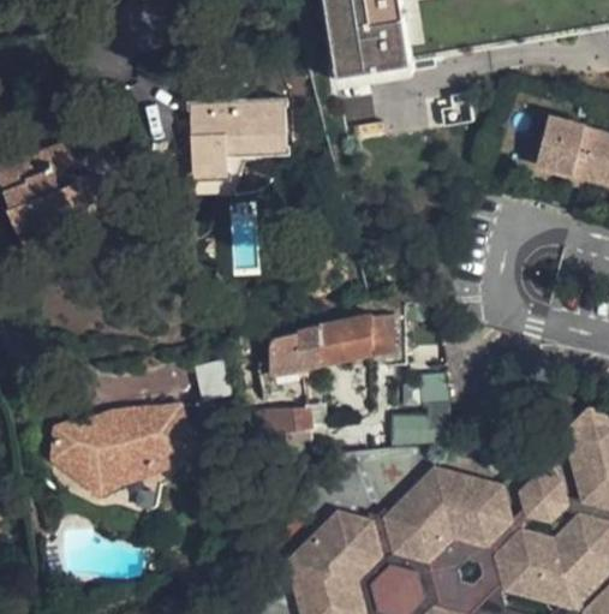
[(608,0),(322,0),(335,78),(409,66),(396,0),(608,0)]
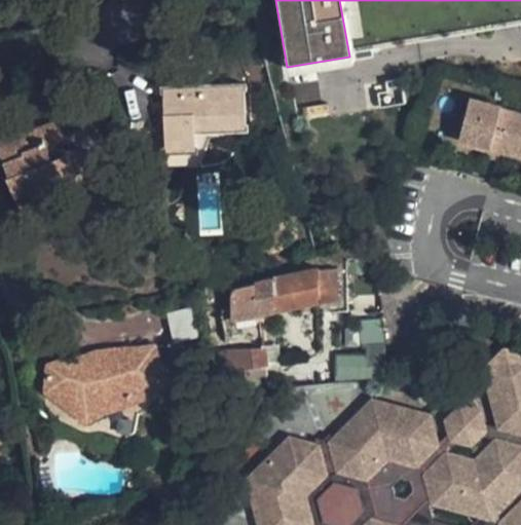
[(350,64),(349,57),(287,67),(289,74),(350,64)]
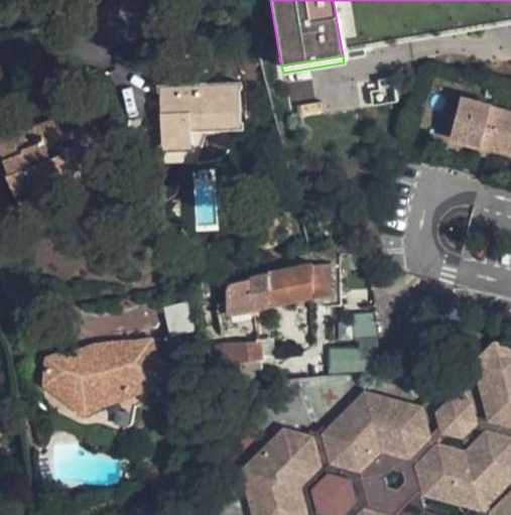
[(184,146),(183,126),(234,125),(233,86),(155,90),(157,147),(184,146)]
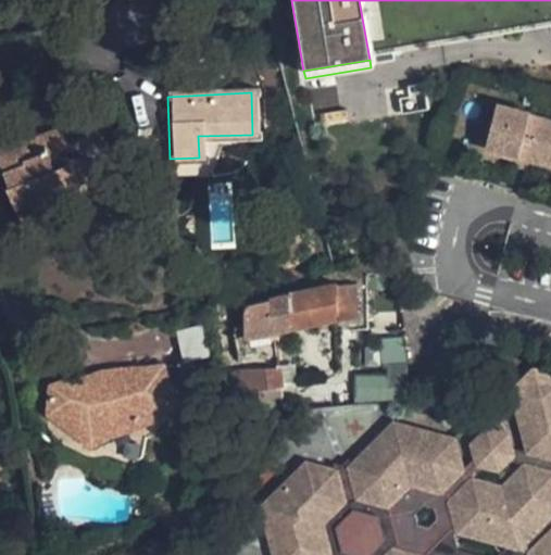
[(550,117),(501,105),(490,150),(501,152),(524,159),(526,149),(538,151),(536,161),(550,164),(550,117)]
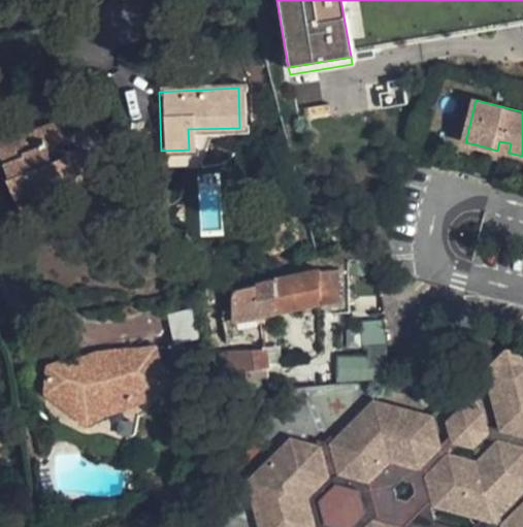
[(0,166),(5,177),(64,155),(74,151),(64,123),(57,126),(56,121),(13,136),(7,122),(0,124),(0,166)]
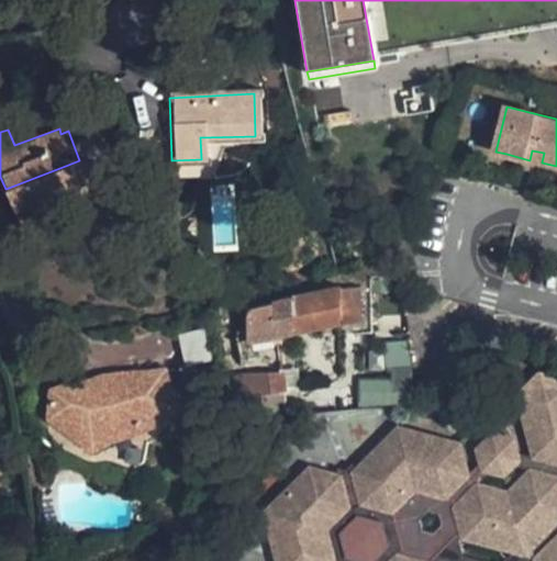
[(542,163),(544,153),(532,150),(530,160),(527,170),(539,172),(542,163)]
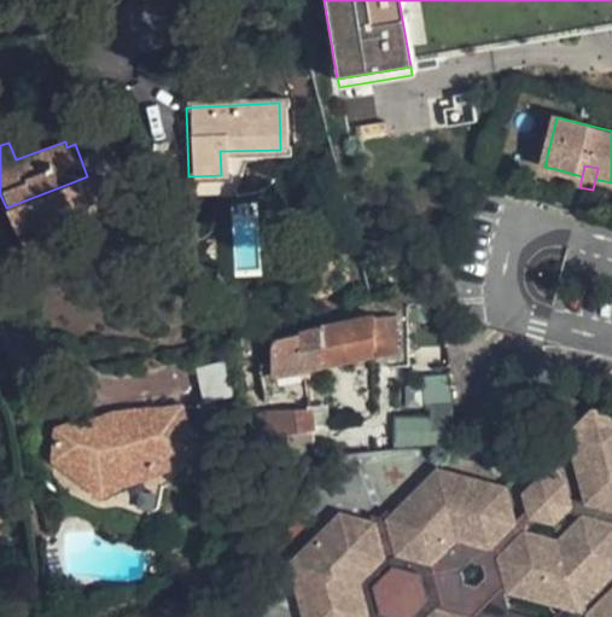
[(12,234),(22,256),(105,221),(87,176),(75,181),(86,215),(42,232),(39,223),(12,234)]
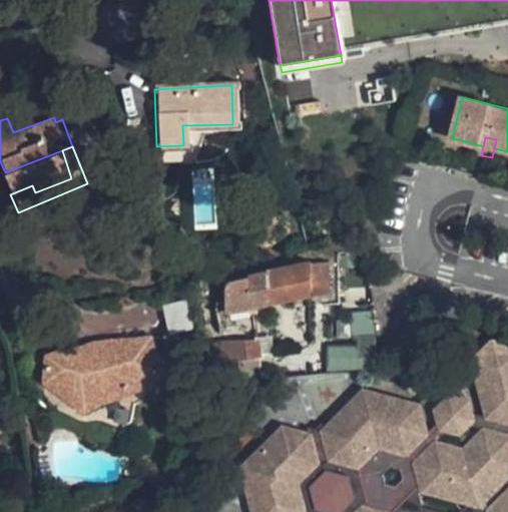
[(10,194),(32,185),(35,192),(71,178),(62,150),(5,172),(2,173),(10,194)]
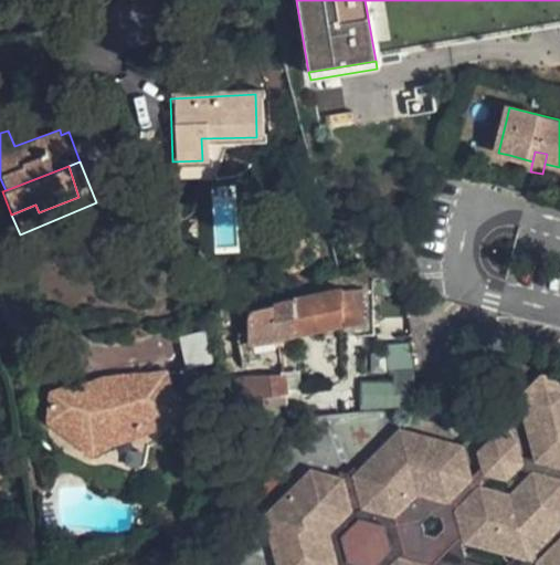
[(205,166),(173,167),(173,179),(205,178),(205,166)]
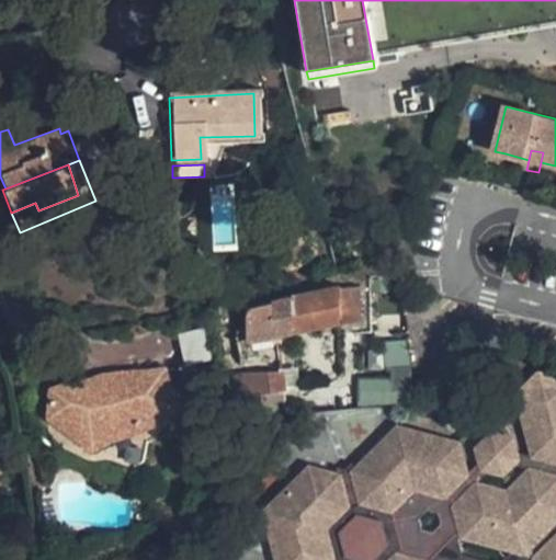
[(244,308),(245,345),(261,342),(295,334),(336,327),(360,326),(359,289),(336,290),(244,308)]
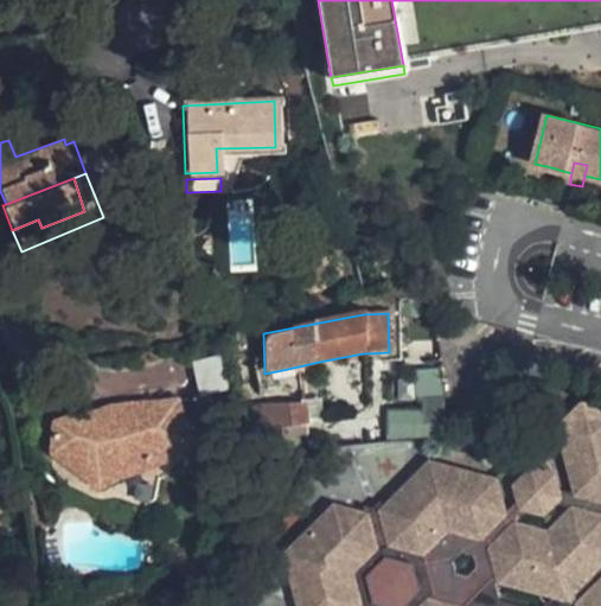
[(319,362),(282,370),(286,382),(294,381),(321,375),(319,362)]
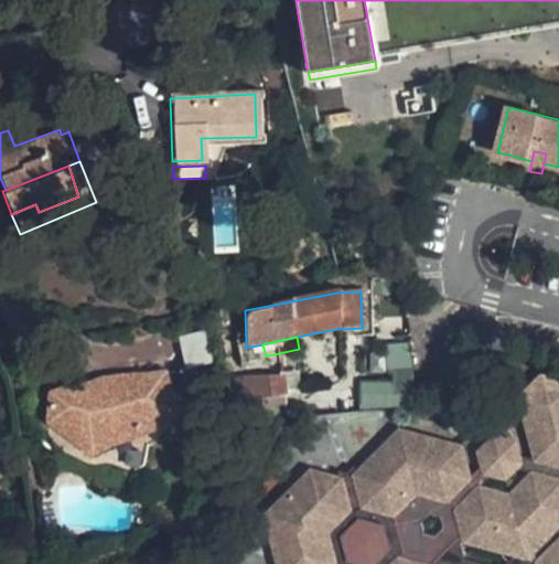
[(88,456),(99,456),(110,446),(124,442),(148,432),(175,416),(162,370),(139,372),(121,373),(100,375),(92,378),(82,381),(73,384),(53,387),(43,392),(33,405),(41,424),(57,436),(88,456)]
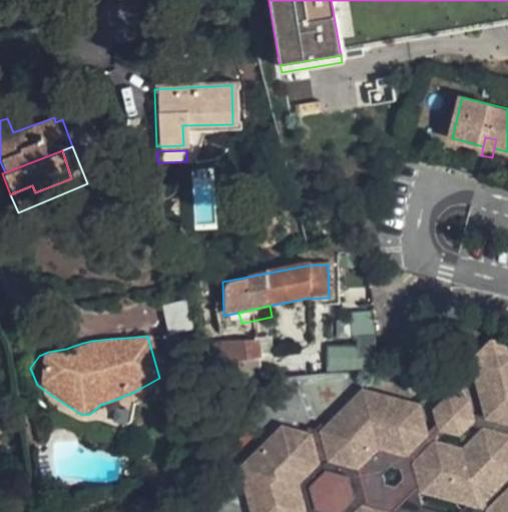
[(224,338),(224,364),(260,364),(259,339),(224,338)]
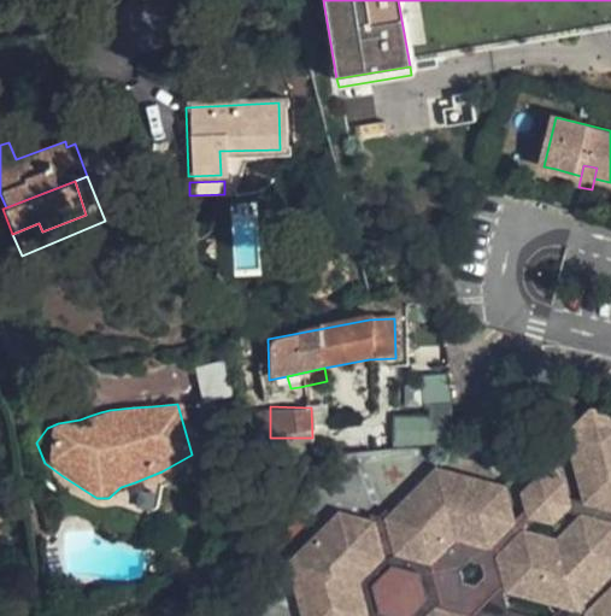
[(610,615),(610,414),(598,411),(573,435),(589,502),(589,511),(562,540),(528,532),(520,522),(509,488),(440,470),(387,526),(345,514),(294,564),(301,593),(315,597),(305,605),(306,615),(610,615)]
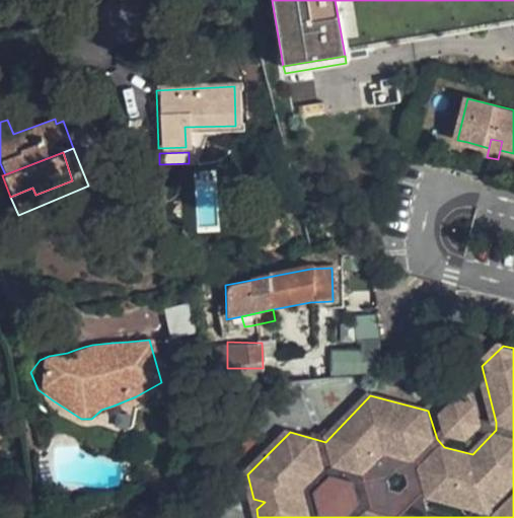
[(479,404),(457,399),(442,416),(448,437),(469,442),(485,426),(479,404)]
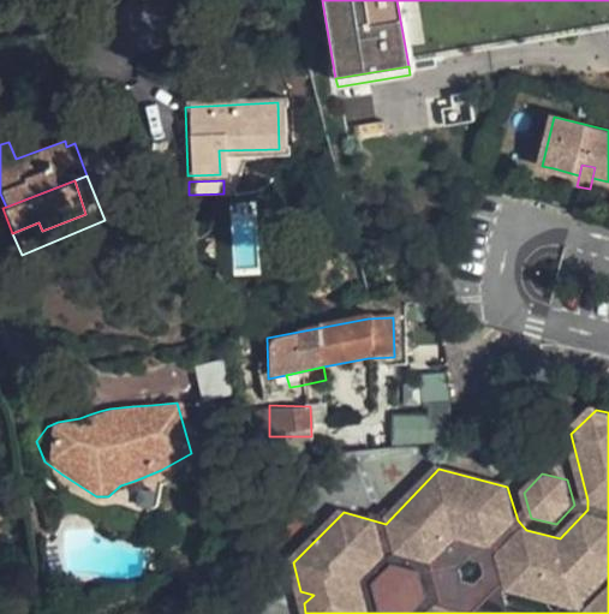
[(314,595),(300,591),(304,603),(314,595)]
